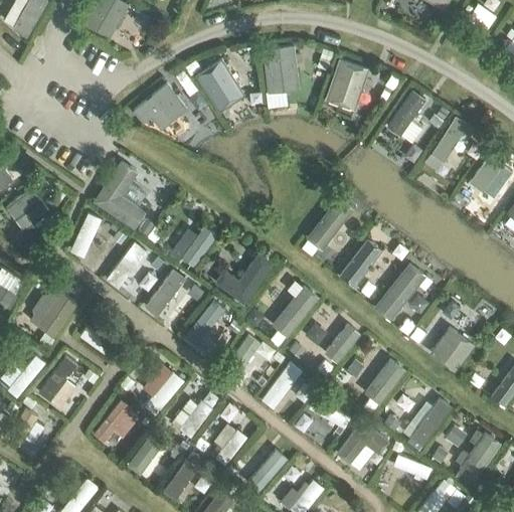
[(46,1),(43,0),(28,0),(12,28),(26,36),(46,1)]
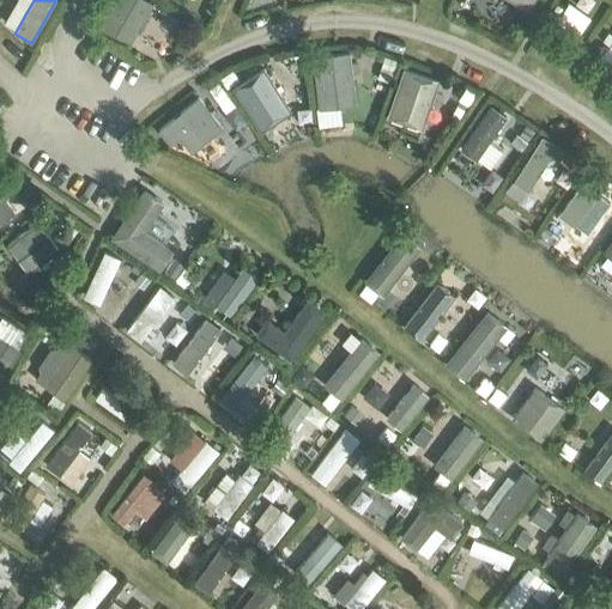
[(137,0),(114,0),(96,29),(133,53),(144,36),(122,23),(138,0),(137,0)]
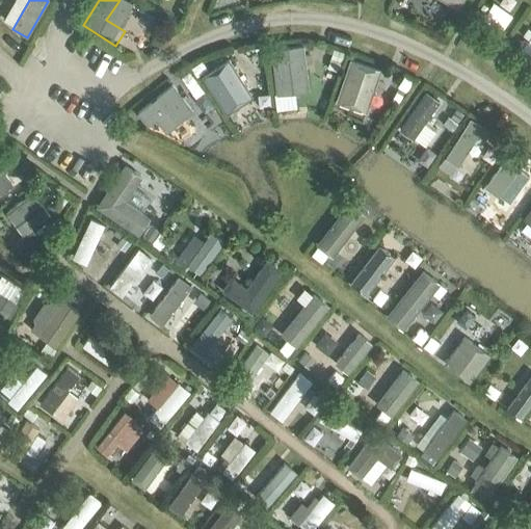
[(437,0),(457,10),(462,0),(437,0)]
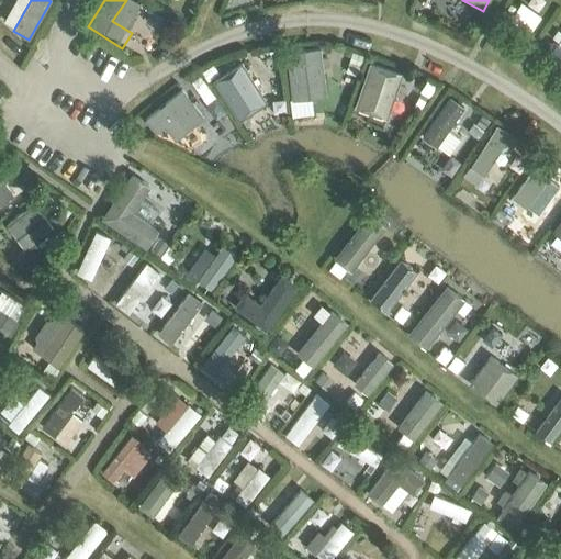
[(538,52),(533,48),(527,44),(523,51),(534,58),(538,52)]
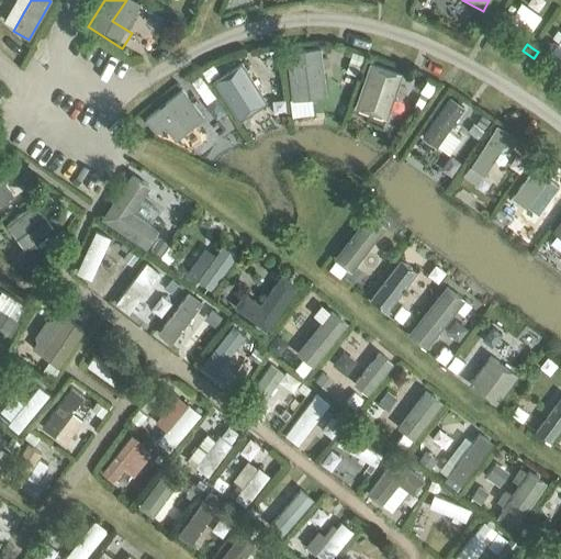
[(285,54),(291,102),(325,99),(321,51),(285,54)]
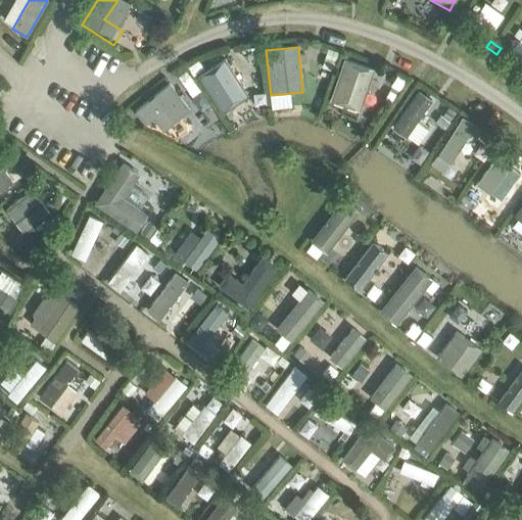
[(224,60),(197,77),(221,114),(247,97),(224,60)]
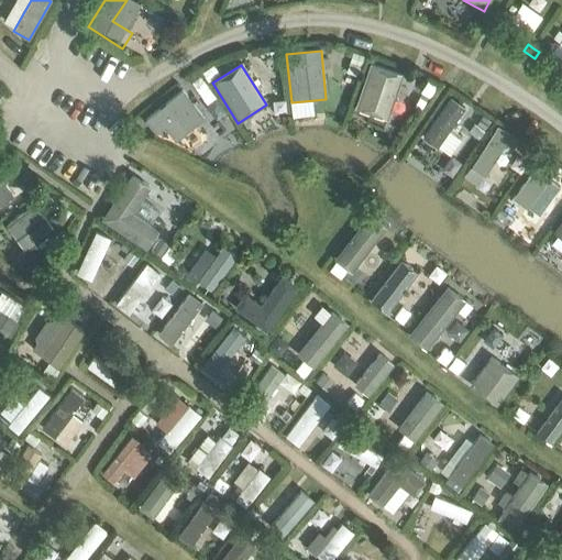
[(354,109),(387,120),(401,76),(370,65),(354,109)]
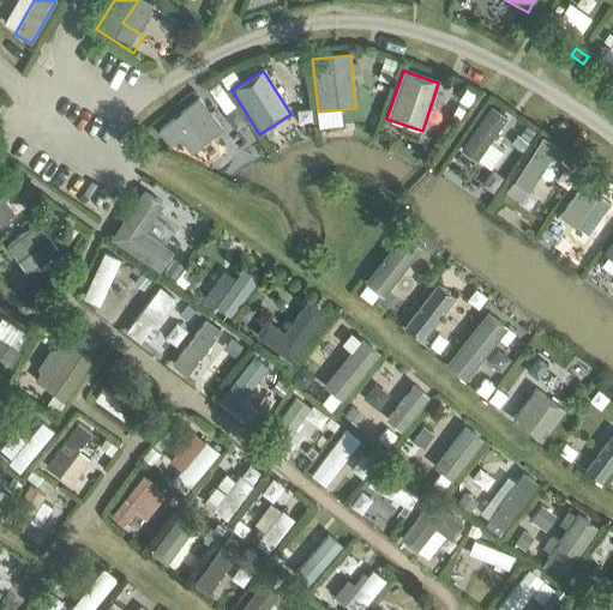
[(179,140),(191,156),(223,130),(199,100),(157,133),(169,149),(179,140)]
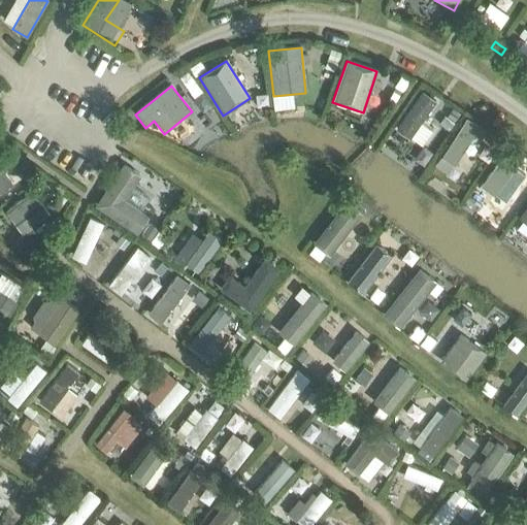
[(0,194),(12,185),(0,167),(0,194)]
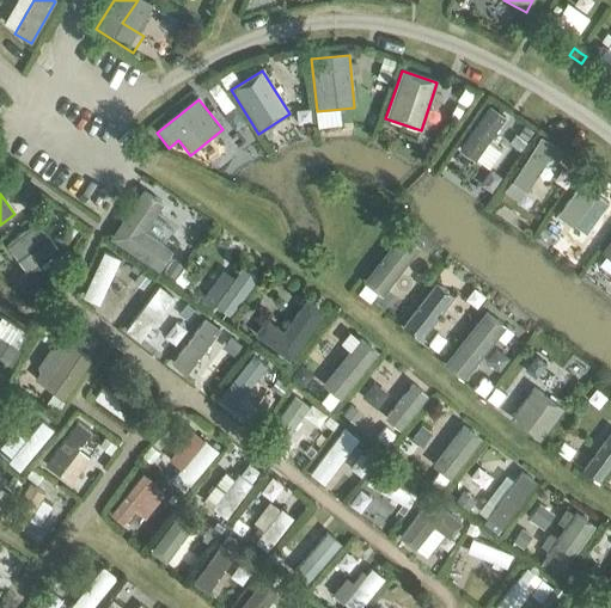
[(159,271),(170,256),(141,237),(160,209),(145,198),(115,241),(159,271)]
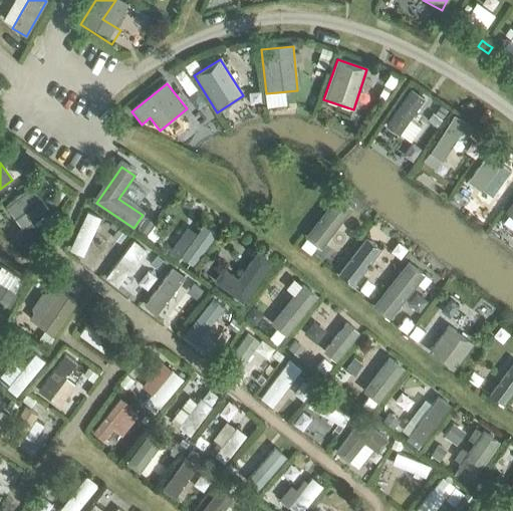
[(5,207),(24,231),(49,212),(30,188),(5,207)]
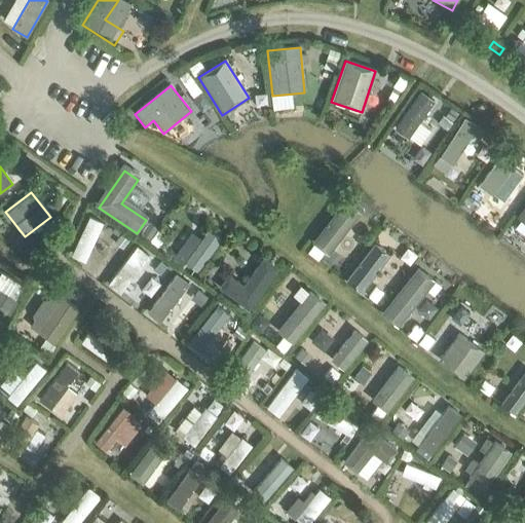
[(524,206),(516,218),(524,224),(524,206)]
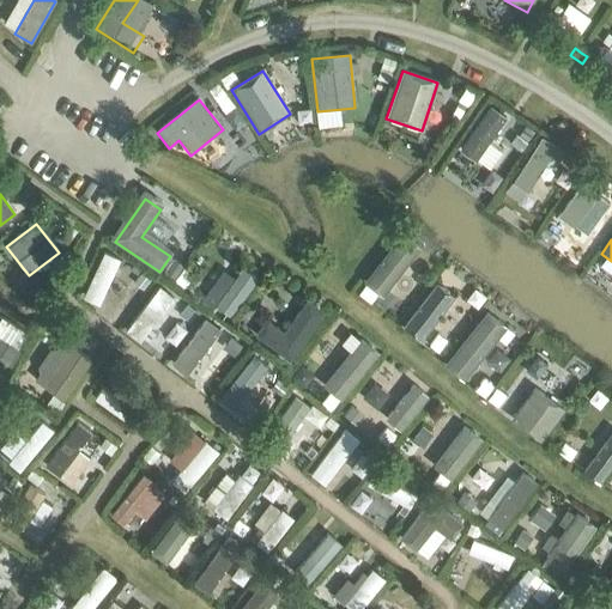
[(403,268),(387,255),(357,294),(373,306),(403,268)]
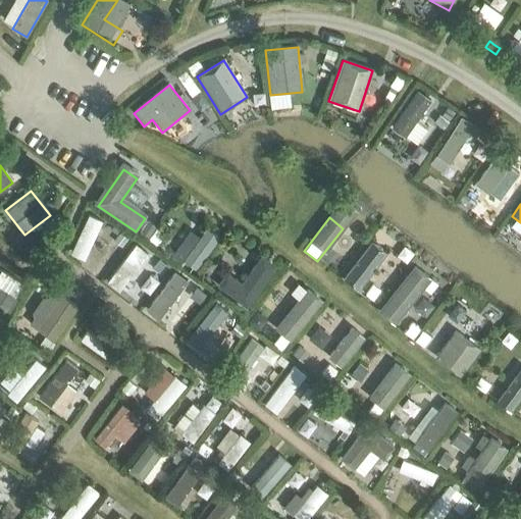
[(357,292),(385,255),(371,244),(343,280),(357,292)]
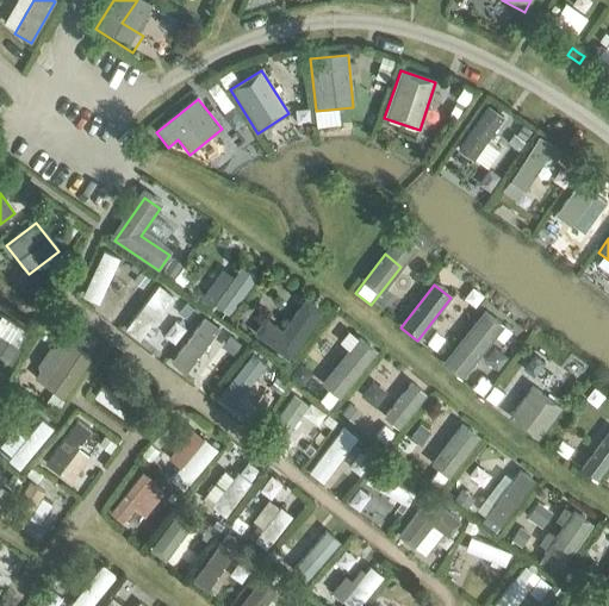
[(323,311),(305,299),(281,331),(265,318),(254,335),(289,360),(323,311)]
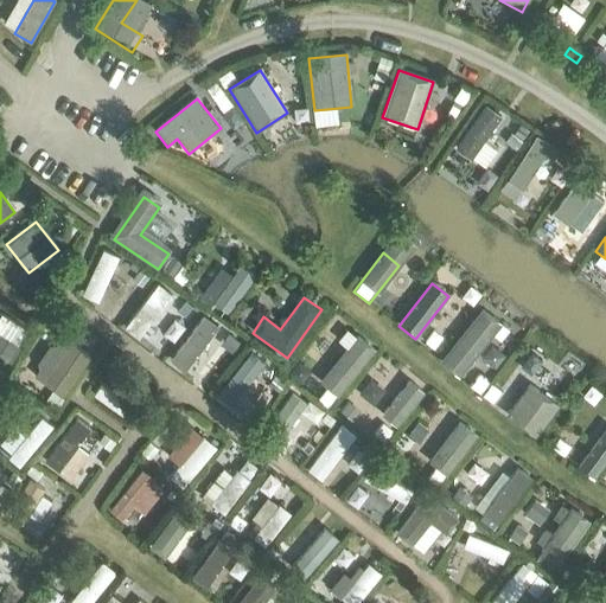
[(0,379),(20,350),(0,337),(0,379)]
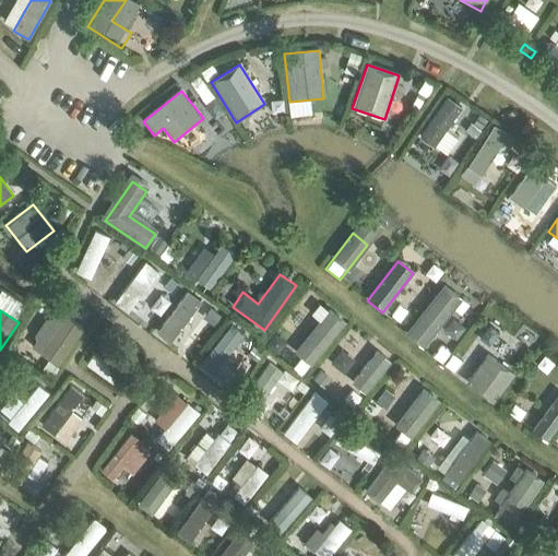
[(63,318),(38,354),(57,367),(82,331),(63,318)]
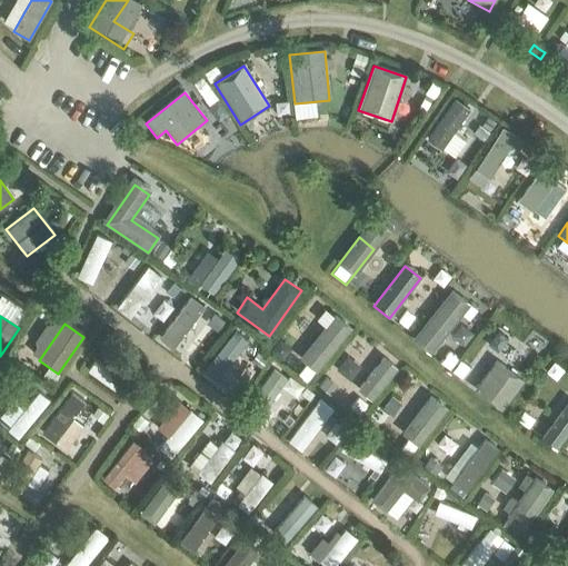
[(475,391),(502,413),(524,383),(495,363),(475,391)]
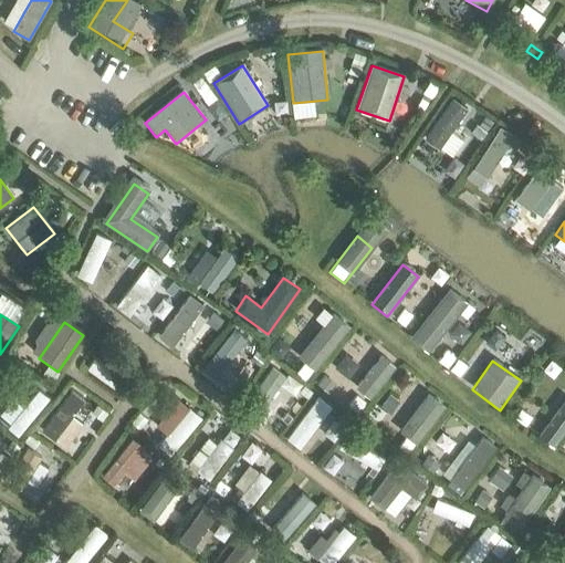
[(427,483),(397,461),(367,498),(383,509),(400,488),(415,499),(427,483)]
